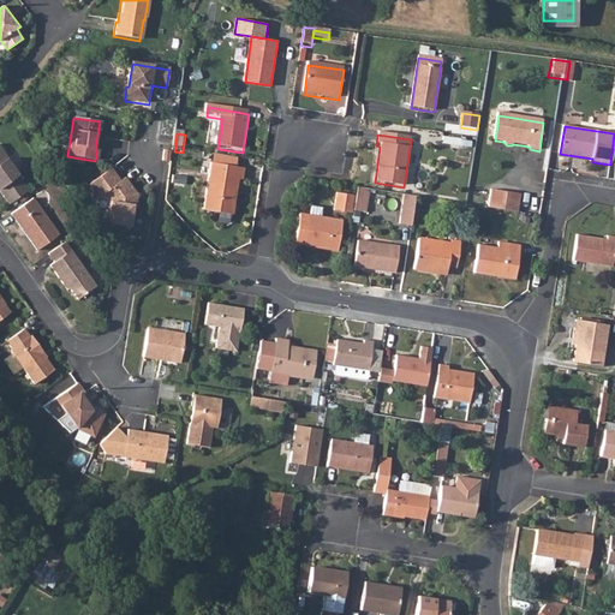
[(0,193),(10,207),(29,192),(18,178),(19,177),(0,151),(0,193)]
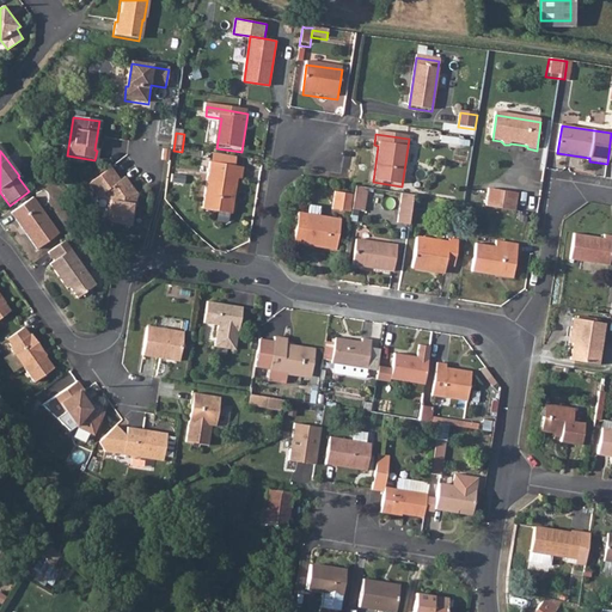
[(213,165),(237,169),(238,160),(214,157),(213,165)]
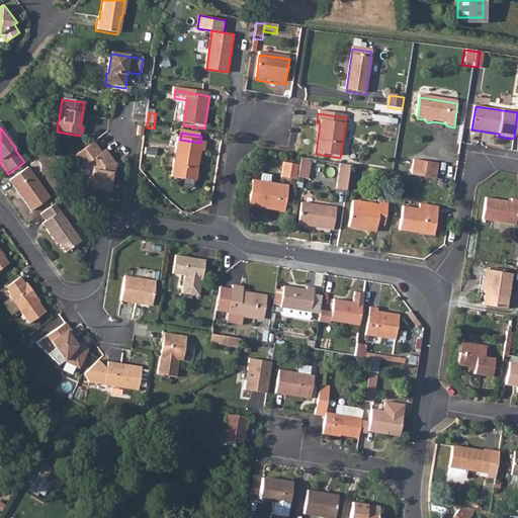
[(208,145),(200,143),(180,140),(174,180),(198,184),(203,154),(206,155),(208,145)]
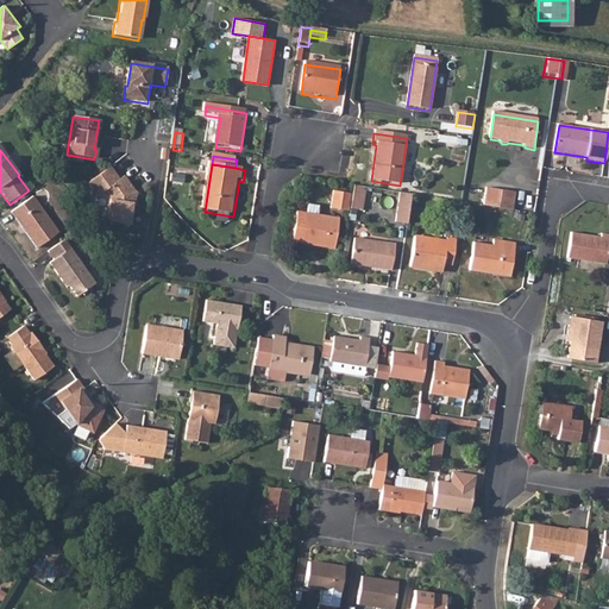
[(108,168),(86,184),(96,198),(101,194),(107,201),(105,217),(108,223),(130,226),(136,193),(123,176),(118,180),(108,168)]
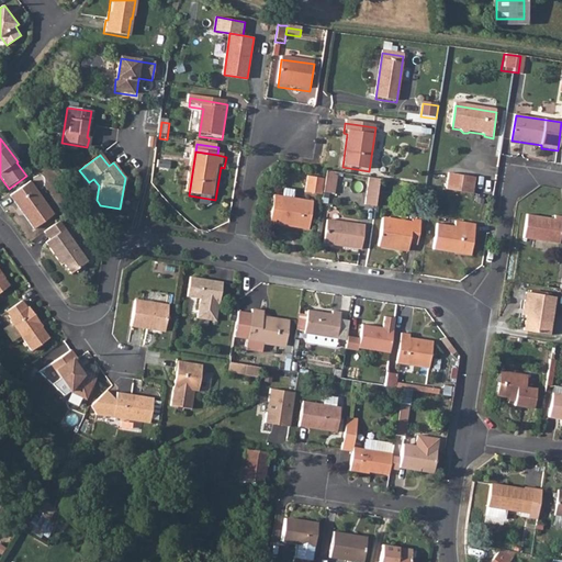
[(325,181),(324,194),(329,195),(333,173),(327,172),(325,181)]
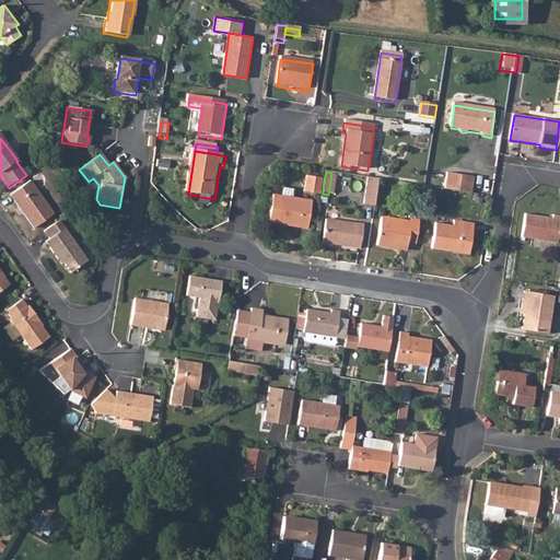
[(445,190),(471,195),(475,178),(447,175),(445,190)]
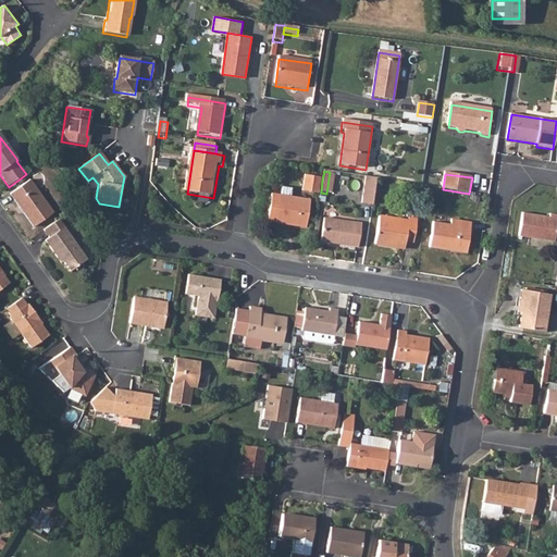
[(321,193),(322,180),(308,177),(306,193),(320,195),(321,193)]
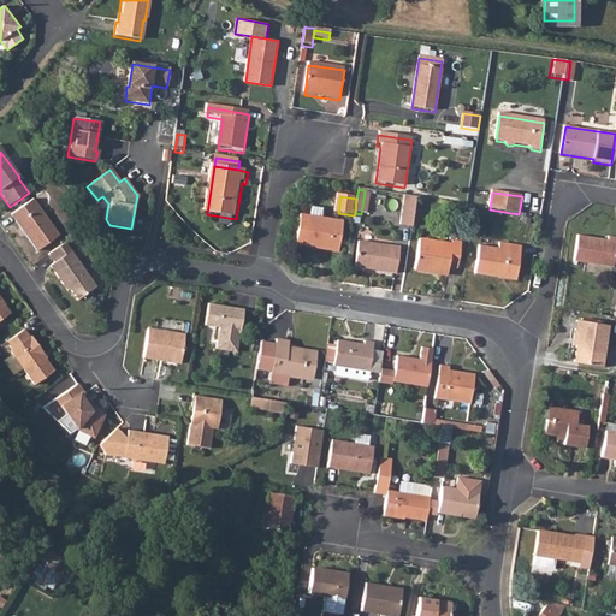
[(401,226),(413,229),(418,199),(406,196),(401,226)]
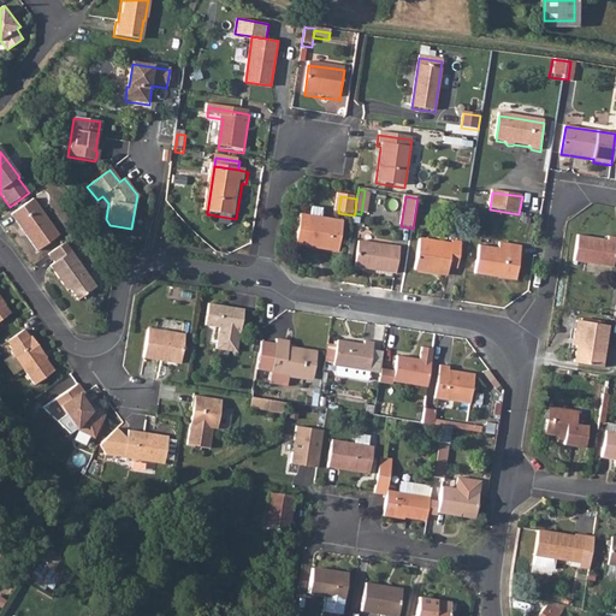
[(11,217),(37,253),(59,237),(33,201),(11,217)]
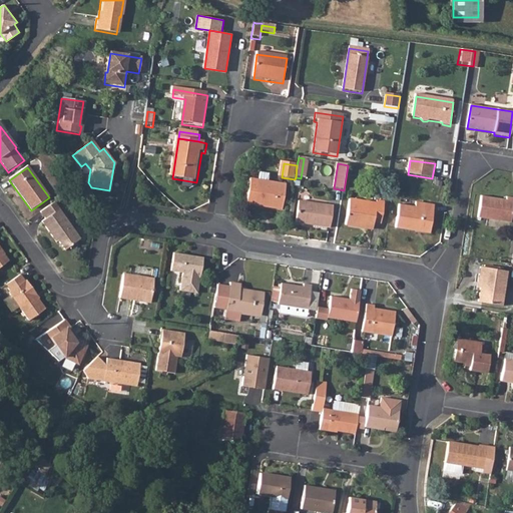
[(283,211),(286,185),(250,180),(246,206),(283,211)]
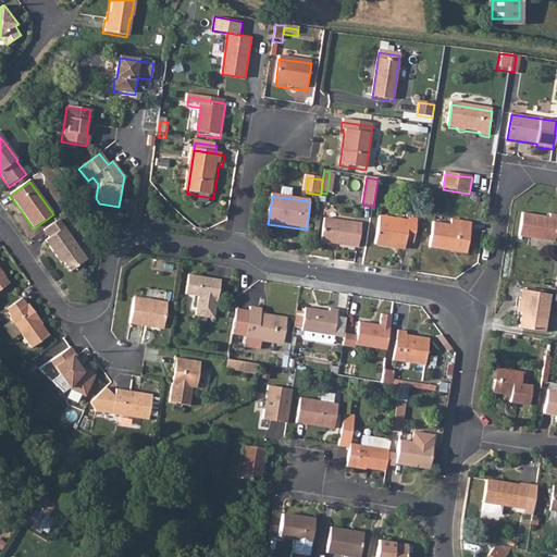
[(556,214),(549,214),(548,218),(522,213),(518,236),(554,242),(556,221),(556,214)]
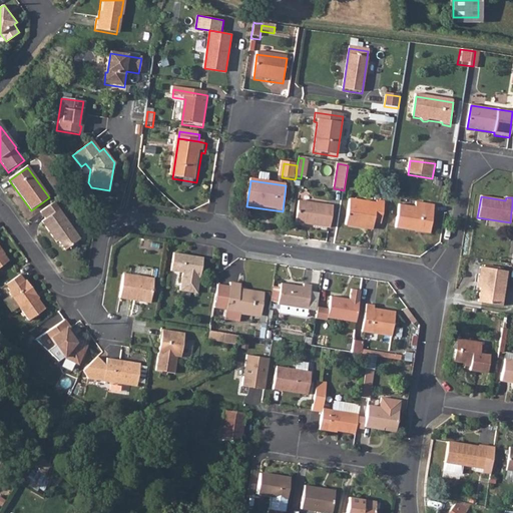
[(377,204),(351,199),(347,225),(361,228),(362,225),(374,226),(375,222),(382,223),(385,202),(377,201),(377,204)]
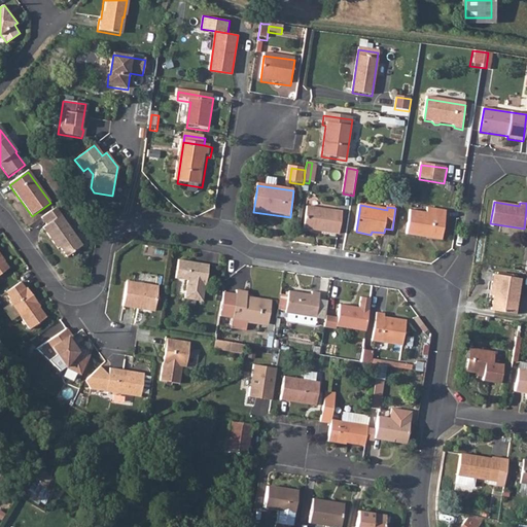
[(58,207),(41,219),(46,226),(43,230),(55,245),(57,243),(61,248),(67,258),(85,245),(58,207)]
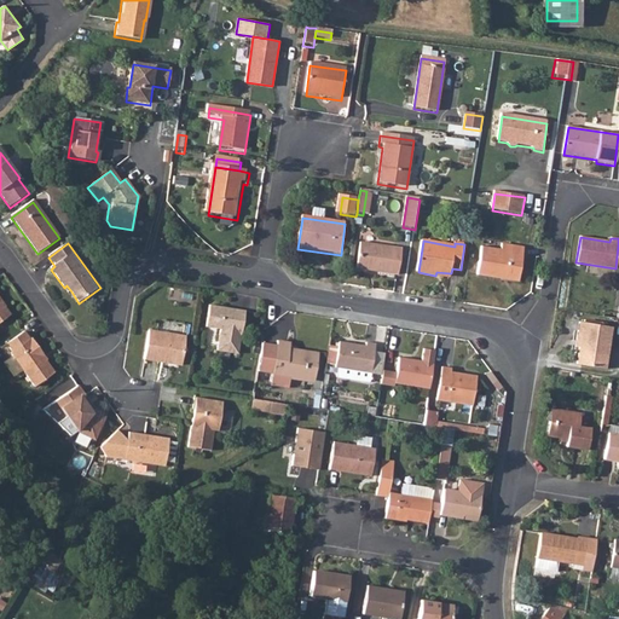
[(399,276),(403,250),(362,244),(357,270),(399,276)]
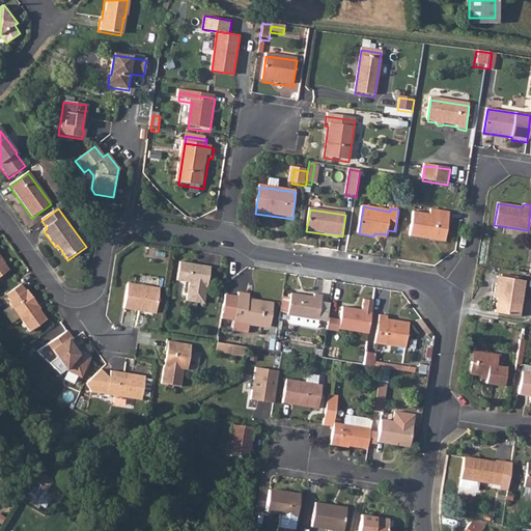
[(431,210),(430,216),(413,214),(410,236),(431,241),(431,239),(446,241),(450,213),(431,210)]
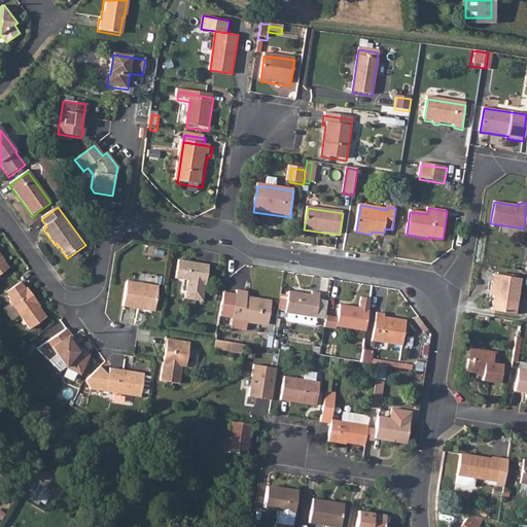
[(209,267),(178,262),(176,281),(188,282),(185,301),(203,304),(209,267)]
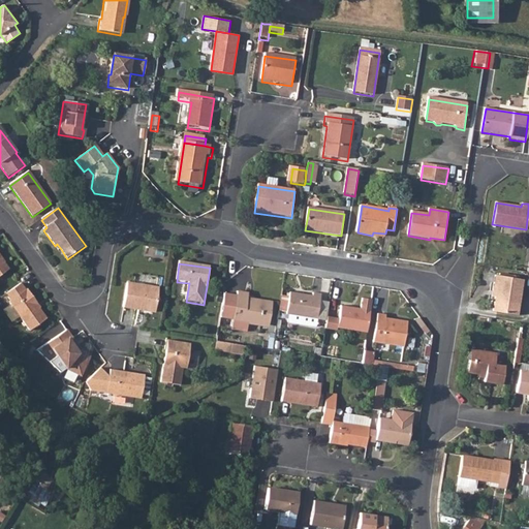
[(494,276),(493,284),(496,285),(494,298),(493,312),(518,316),(523,280),(494,276)]
